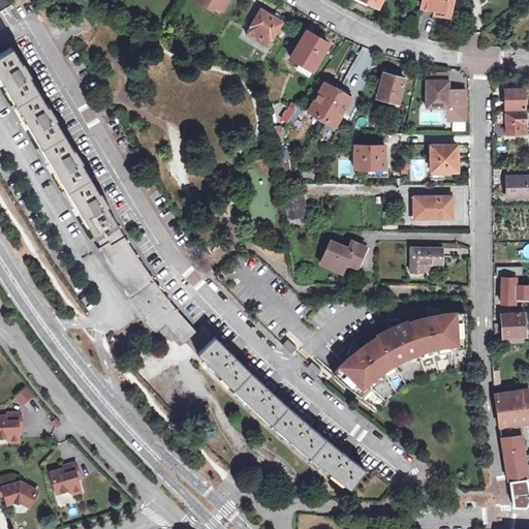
[(0,0),(0,10),(10,5),(8,1),(7,0),(0,0)]
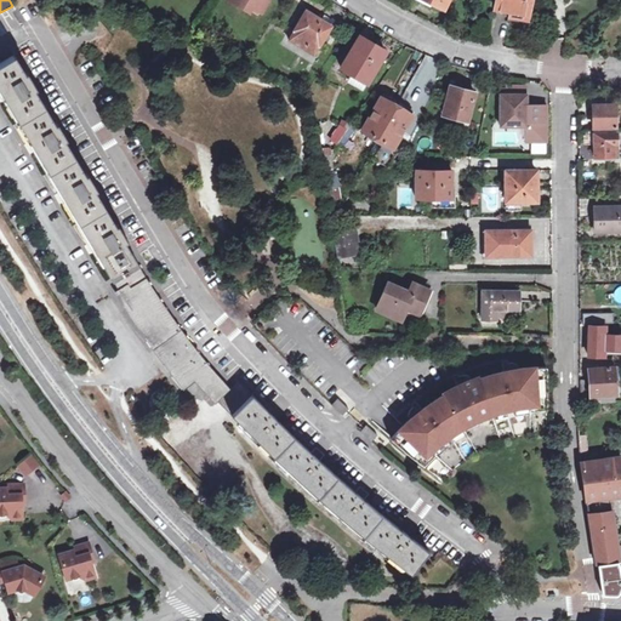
[(494,0),(494,6),(510,9),(508,15),(527,18),(528,12),(530,0),(494,0)]
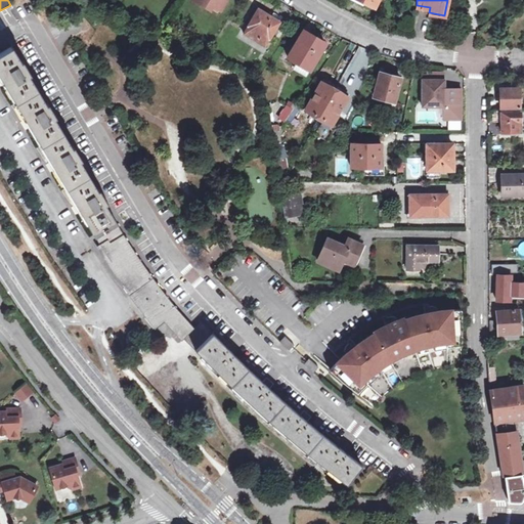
[(10,5),(0,10),(0,29),(15,20),(9,9),(12,7),(10,5)]
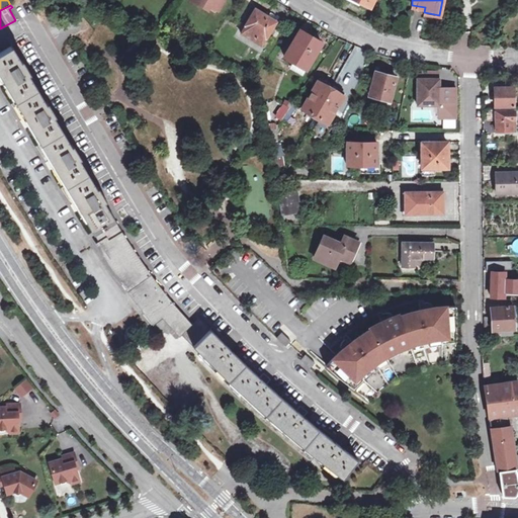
[(260,45),(265,37),(266,38),(277,19),(268,14),(254,6),(244,24),(245,25),(241,32),(260,45)]
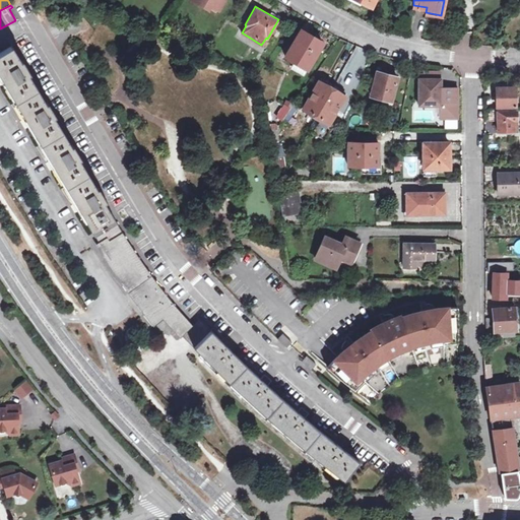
[(306,71),(323,42),(300,28),(283,59),(306,71)]
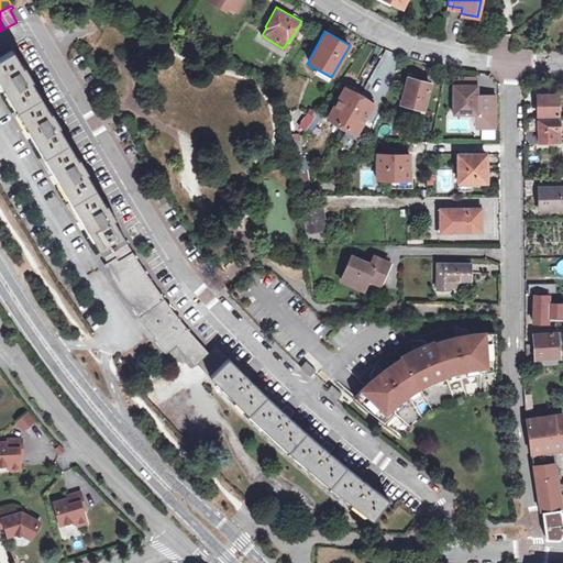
[(80,224),(101,257),(127,243),(112,218),(114,217),(106,202),(103,203),(99,195),(85,172),(87,170),(78,156),(76,157),(75,155),(72,148),(58,127),(57,125),(59,124),(52,110),(50,111),(44,103),(30,80),(33,79),(24,65),(22,66),(12,50),(0,56),(0,91),(18,119),(24,130),(45,165),(53,177),(73,211),(80,224)]
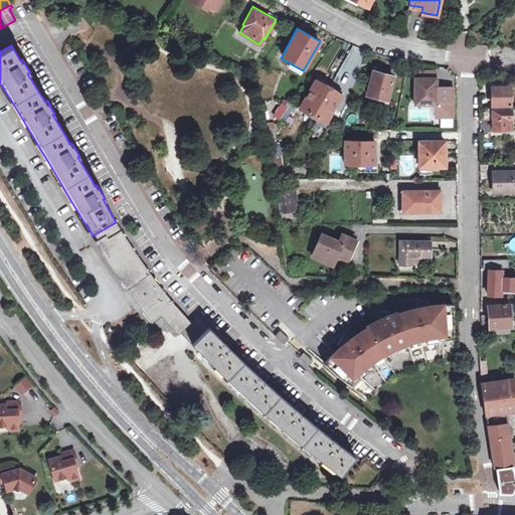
[(387,99),(393,75),(383,72),(373,70),(367,93),(387,99)]
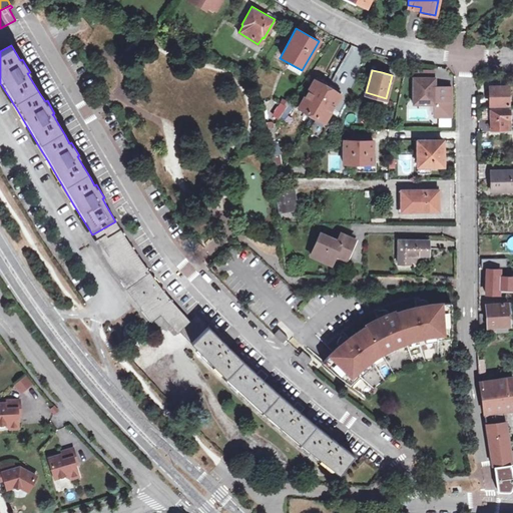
[(434,86),(434,77),(413,77),(413,99),(413,103),(434,103),(434,86)]
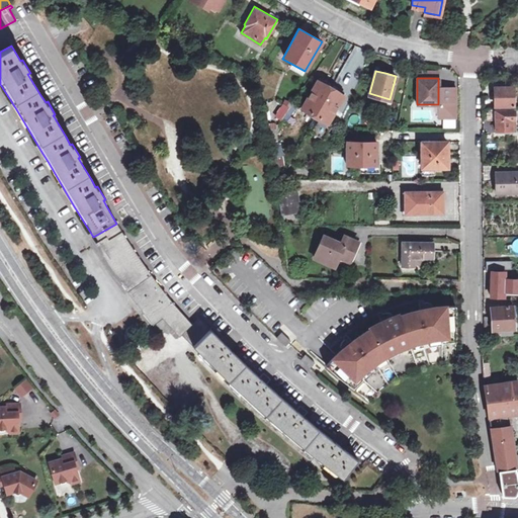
[(301,107),(314,115),(330,88),(318,80),(301,107)]
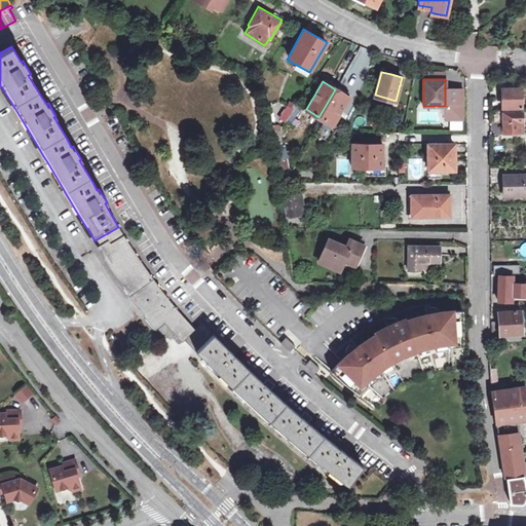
[(521,107),(521,87),(503,87),(502,107),(521,107)]
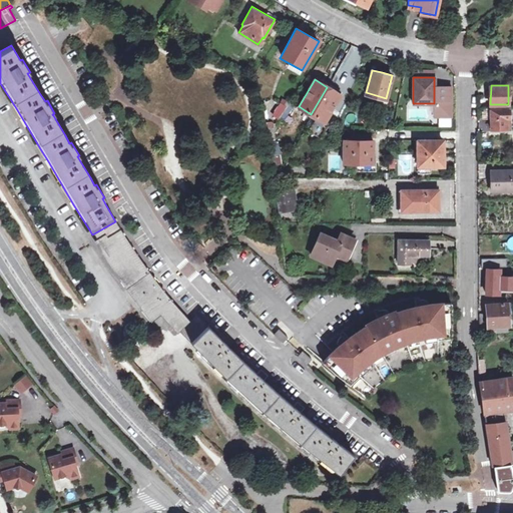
[(454,87),(434,86),(434,103),(454,103),(454,87)]
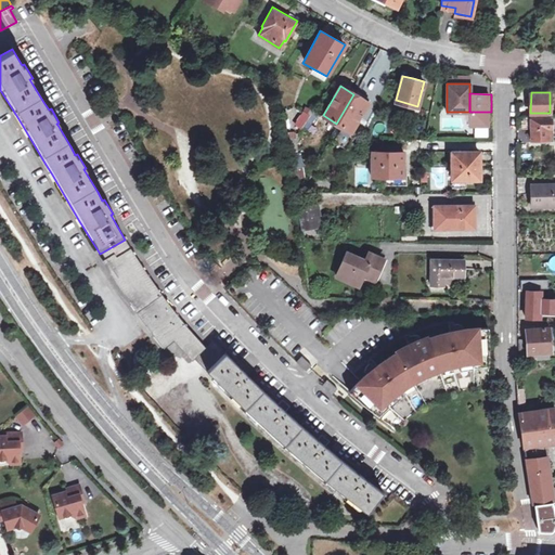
[(353,94),(336,124),(349,131),(356,120),(366,102),(353,94)]
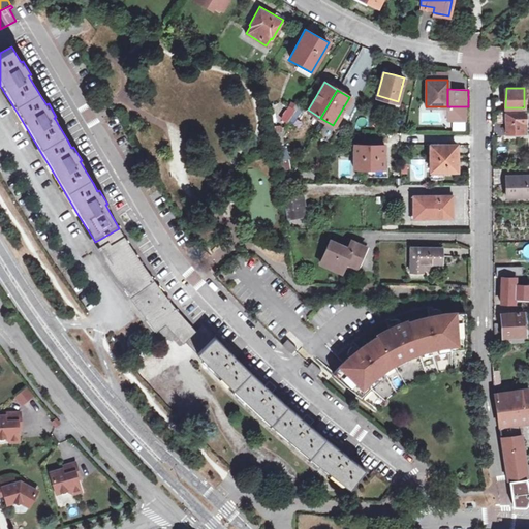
[(286,123),(296,107),(289,104),(280,119),(286,123)]
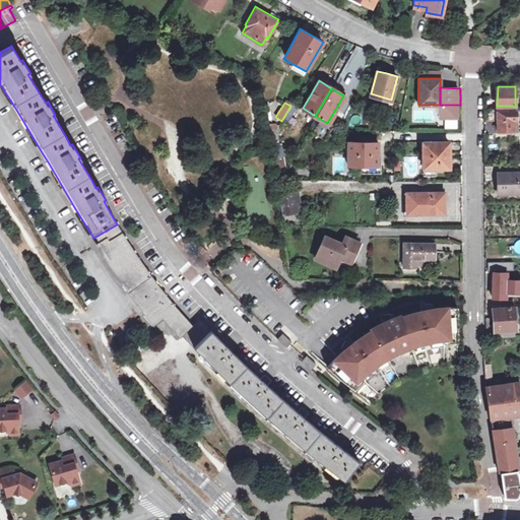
[(300,109),(293,104),(290,106),(281,121),(289,125),(300,109)]
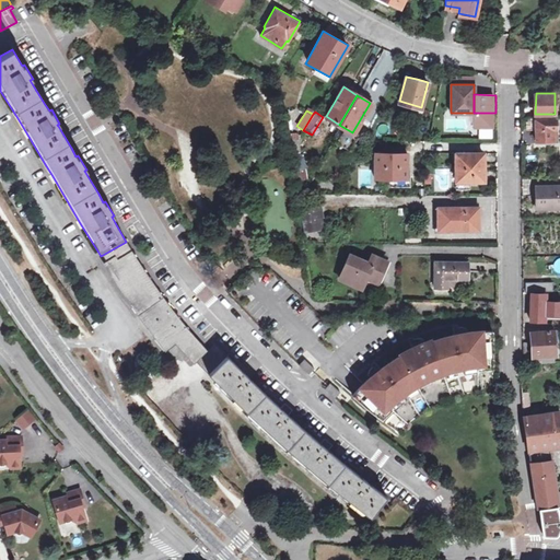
[(496,113),(474,113),(474,130),(492,130),(496,130),(496,113)]
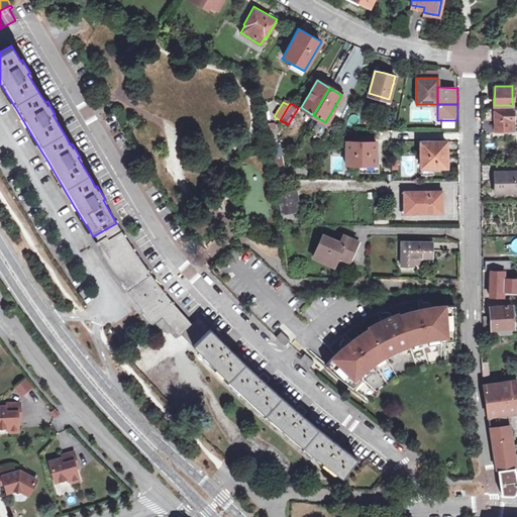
[(494,107),(487,107),(487,118),(494,119),(494,129),(510,130),(510,119),(514,119),(514,109),(495,109),(494,107)]
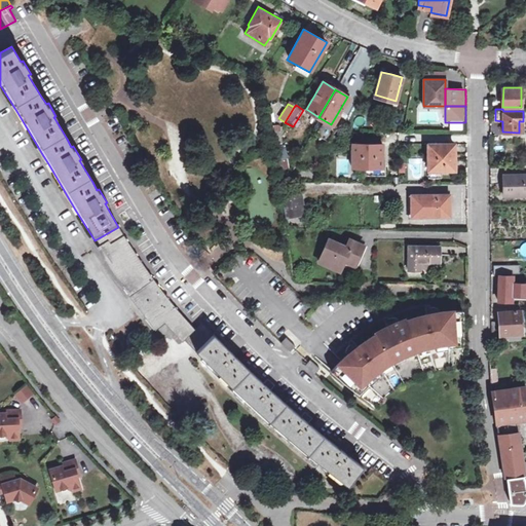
[(287,128),(279,128),(273,128),(275,148),(286,148),(285,137),(288,137),(287,128)]
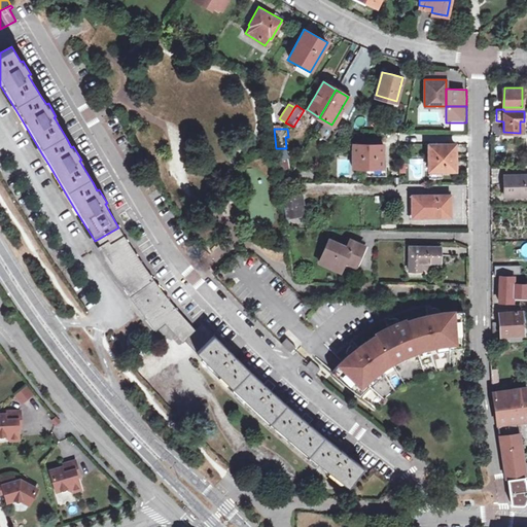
[(382,166),(382,143),(379,142),(353,142),(353,166),(364,166),(382,166)]
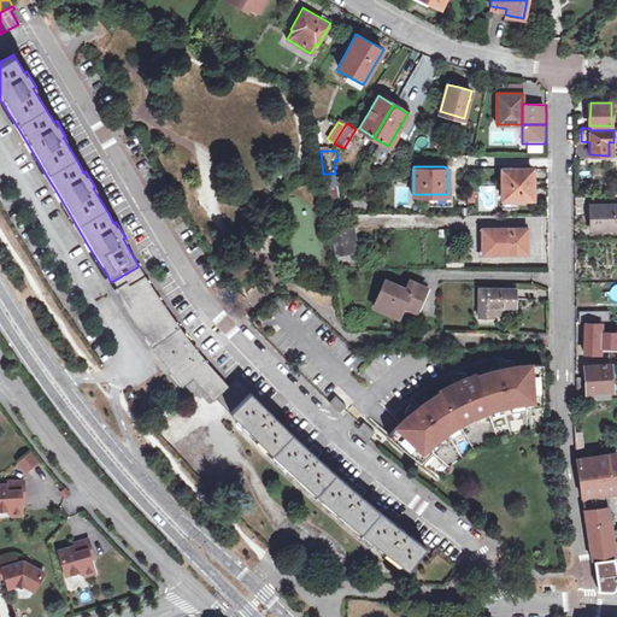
[(532,198),(533,169),(503,168),(503,184),(501,198),(532,198)]
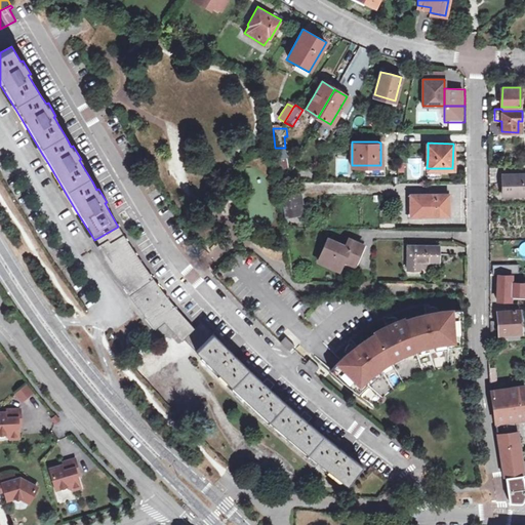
[(380,165),(363,165),(363,175),(380,176),(380,165)]
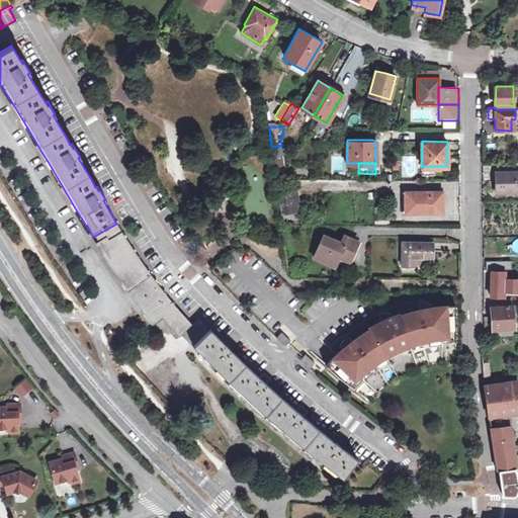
[(508,188),(517,188),(517,171),(496,171),(496,188),(496,191),(508,191),(508,188)]
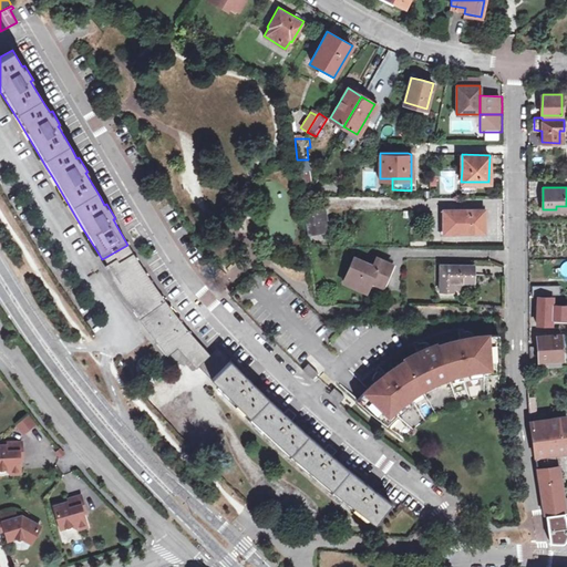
[(307,209),(311,237),(333,234),(329,206),(307,209)]
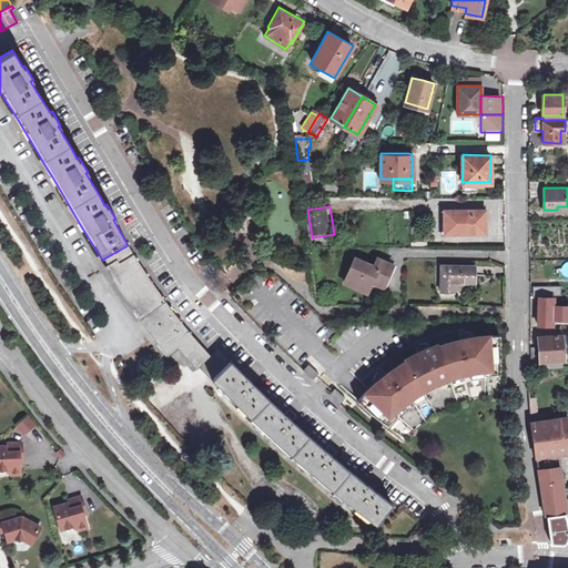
[(488,236),(488,211),(444,211),(444,237),(488,236)]
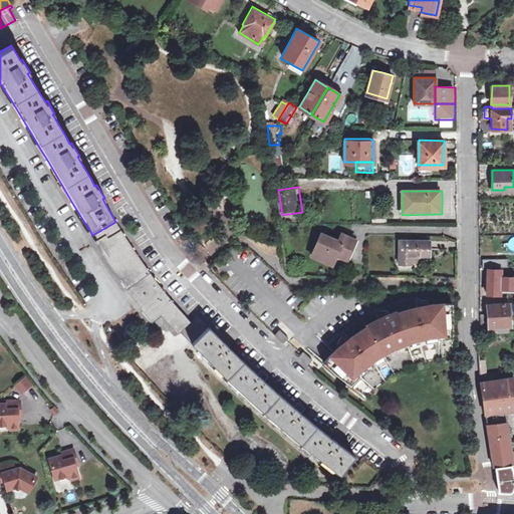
[(115,222),(92,235),(96,242),(105,236),(107,240),(121,232),(115,222)]
